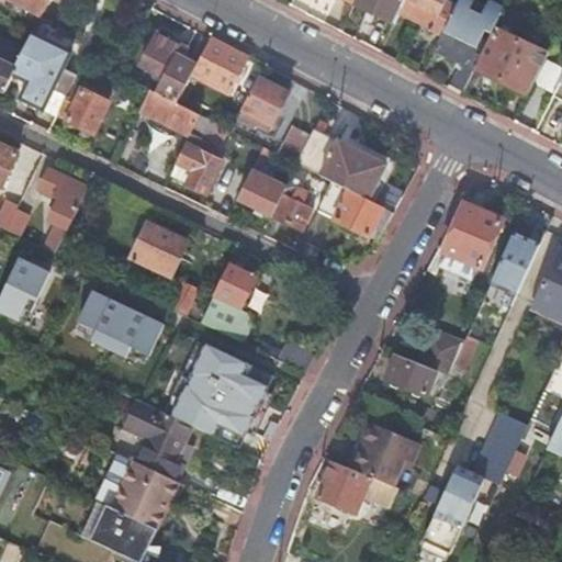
[(6,0),(43,19),(52,0),(6,0)]
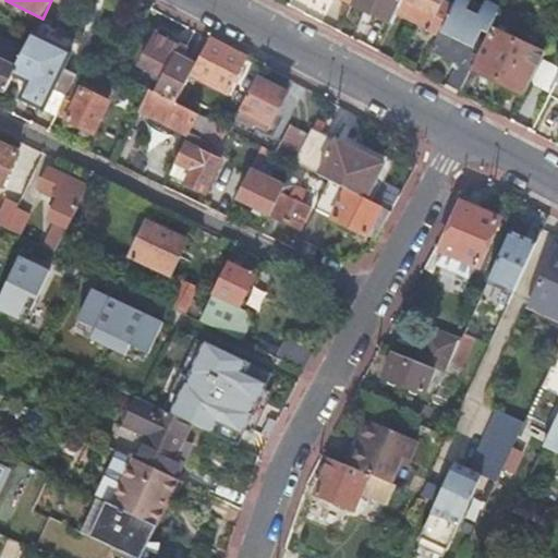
[(352,0),(350,5),(391,25),(396,16),(402,0),(352,0)]
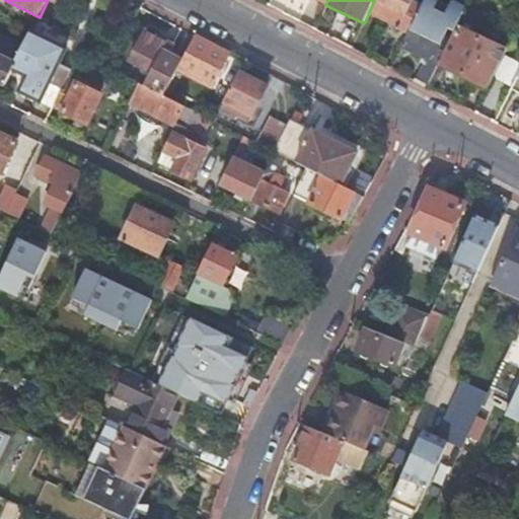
[(374,0),(368,15),(409,33),(424,0),(374,0)]
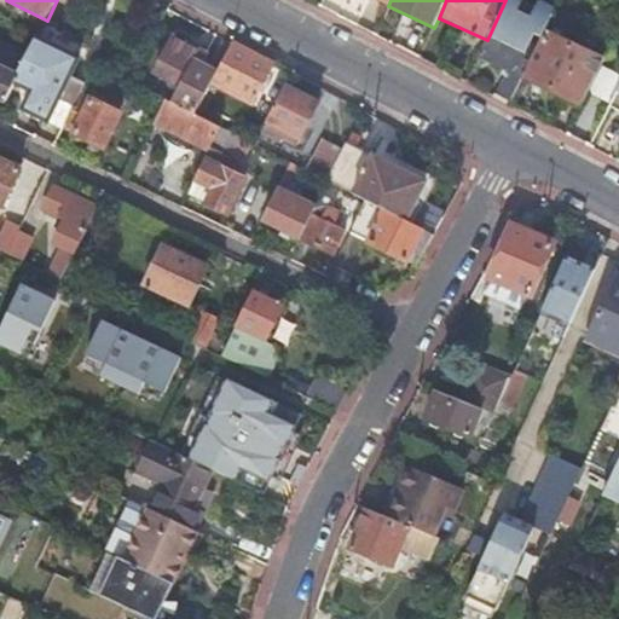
[(495,99),(509,106),(524,79),(515,75),(530,46),(536,35),(543,38),(545,33),(553,17),(544,13),(545,12),(541,10),(541,11),(519,0),(520,0),(519,0),(505,0),(487,40),(479,58),(508,71),(495,99)]
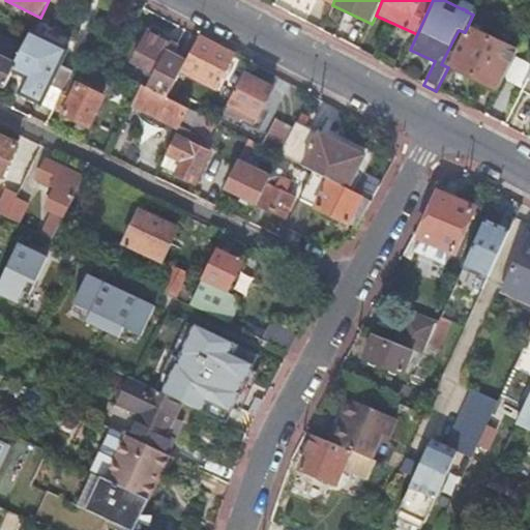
[(448,67),(498,91),(518,52),(467,28),(465,32),(460,42),(448,67)]
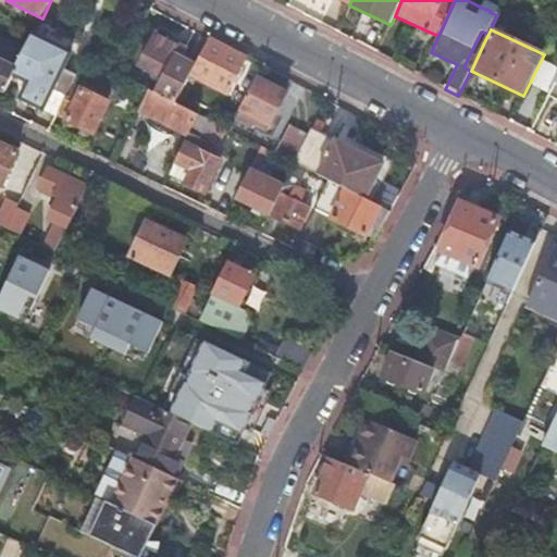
[(23,58),(20,64),(13,77),(33,87),(26,103),(48,114),(60,90),(67,95),(73,83),(62,77),(64,73),(73,56),(34,36),(23,58)]
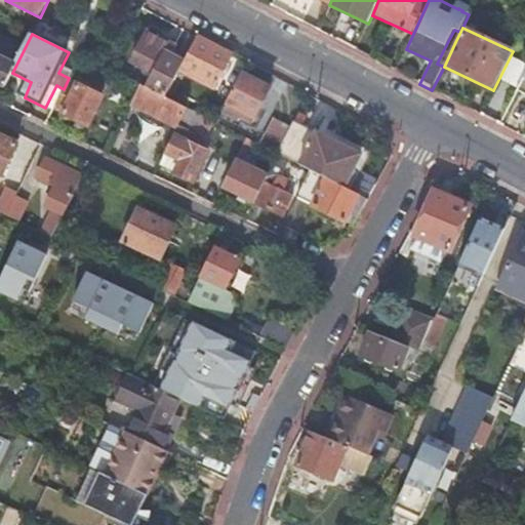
[(154,75),(148,88),(167,98),(180,72),(184,64),(170,56),(174,48),(152,35),(151,36),(147,34),(131,63),(154,75)]
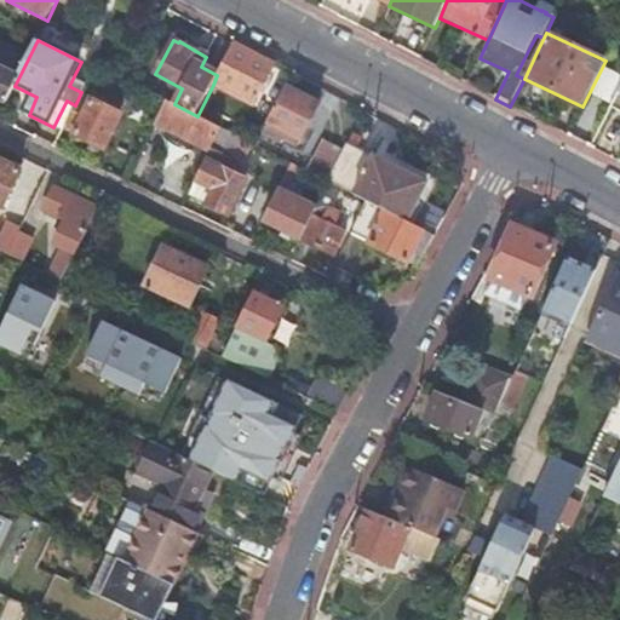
[(274,65),(234,44),(217,75),(213,85),(219,90),(252,105),(274,65)]
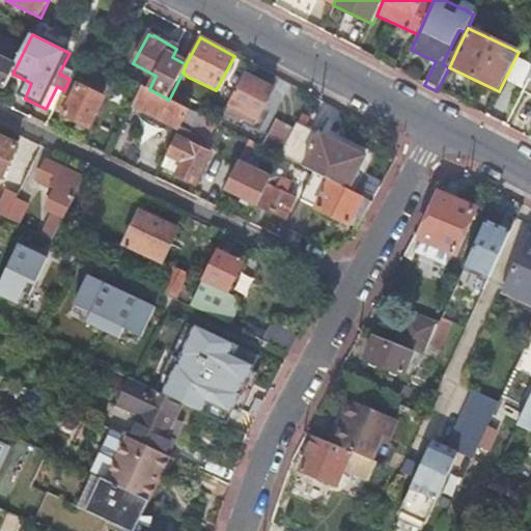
[(442,64),(449,67),(460,43),(454,39),(442,64)]
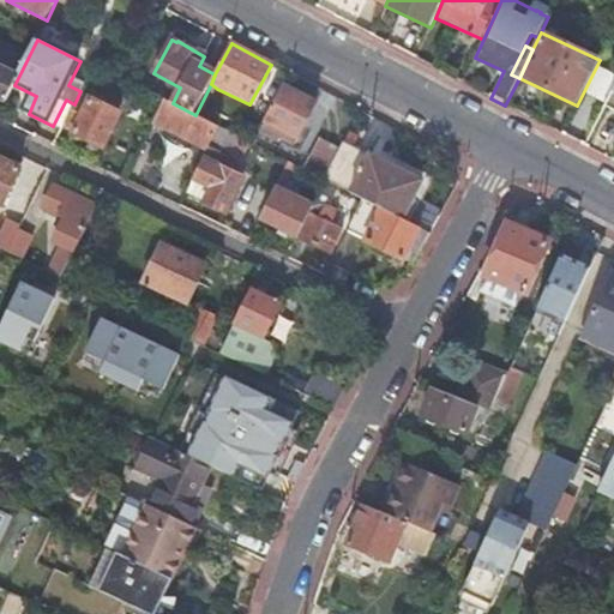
[(0,60),(0,102),(5,104),(14,85),(22,71),(0,60)]
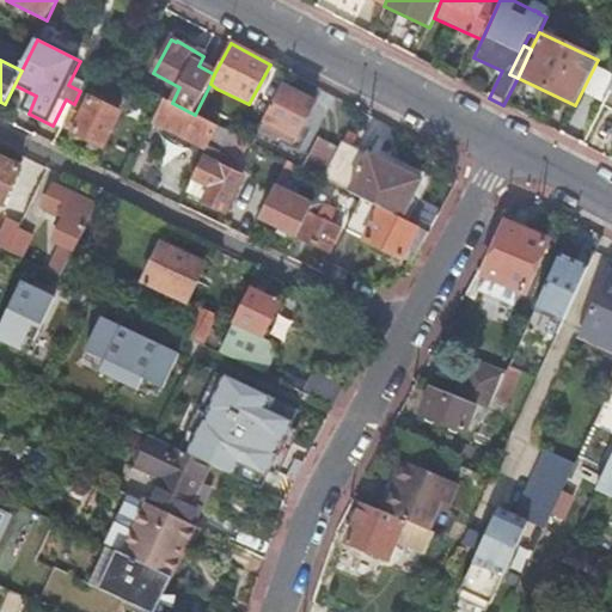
[(80,91),(83,85),(71,80),(68,85),(80,91)]
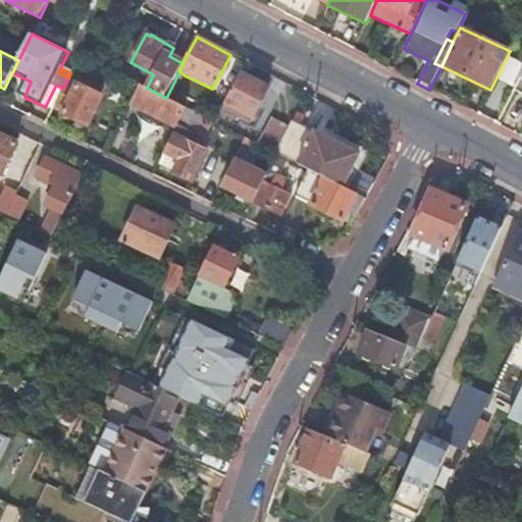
[(185,75),(179,71),(166,98),(172,100),(185,75)]
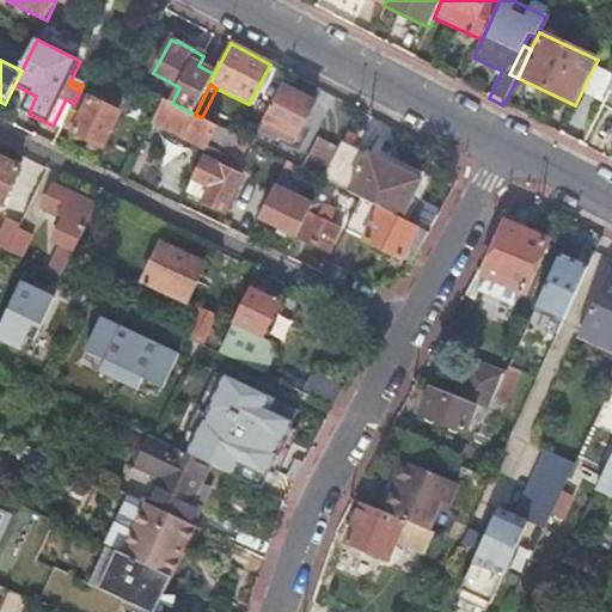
[(282,87),(261,132),(280,141),(280,140),(285,133),(298,139),(316,104),(282,87)]
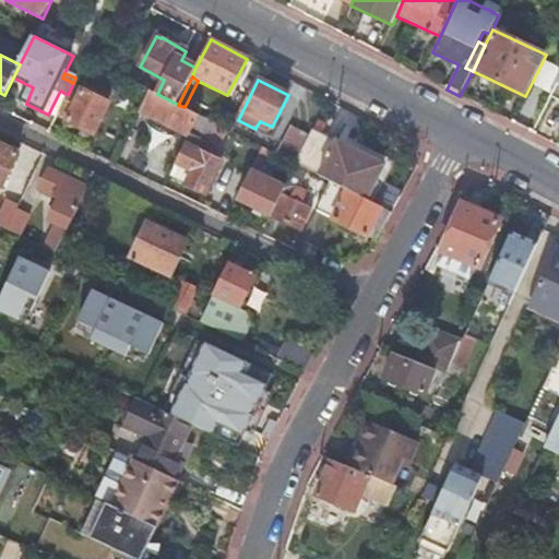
[(67,121),(67,123),(83,131),(80,137),(87,140),(90,135),(94,137),(109,105),(74,87),(59,117),(67,121)]
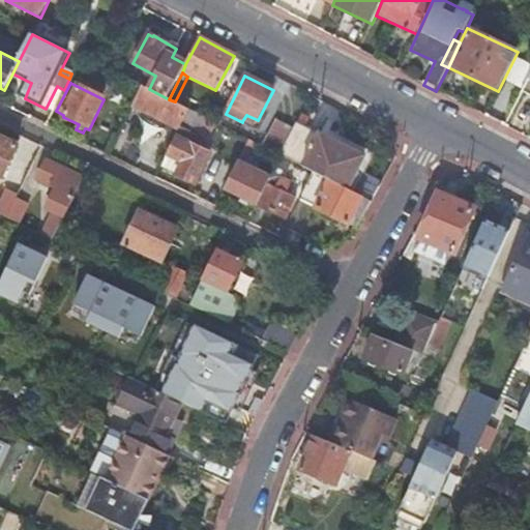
[(149,89),(142,86),(129,113),(177,136),(189,110),(175,101),(169,99),(149,89)]
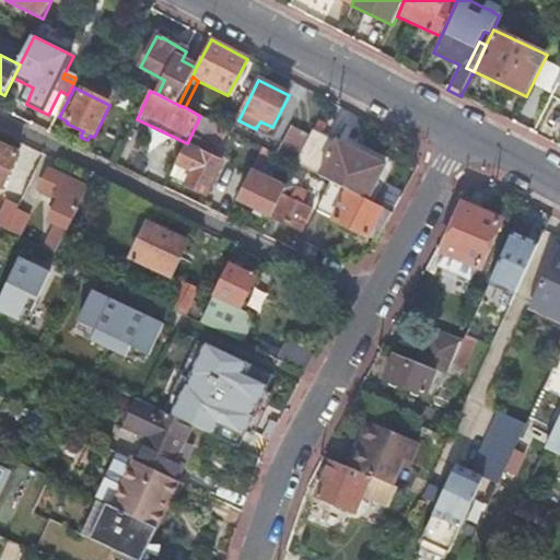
[(200,116),(187,143),(176,165),(193,173),(186,186),(207,196),(223,163),(203,154),(209,146),(219,149),(228,129),(200,116)]
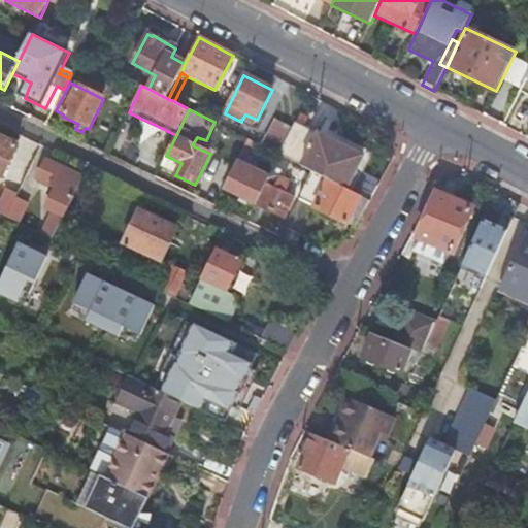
[(254,127),(257,120),(245,114),(241,121),(254,127)]
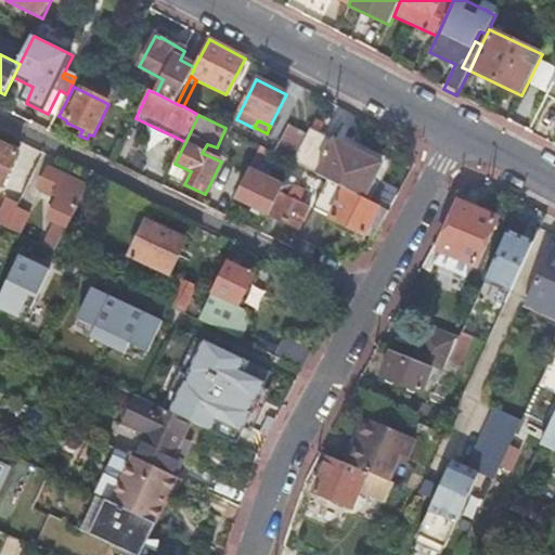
[(291,126),(276,154),(293,162),(307,134),(291,126)]
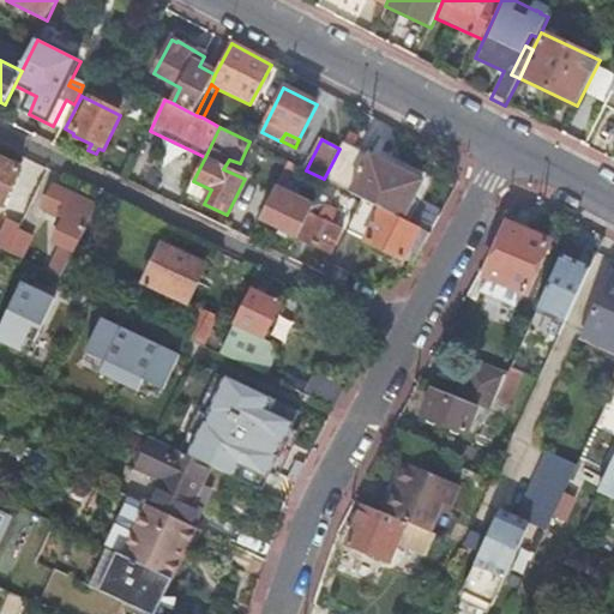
[(355,148),(343,142),(339,149),(324,179),(325,180),(336,185),(355,148)]
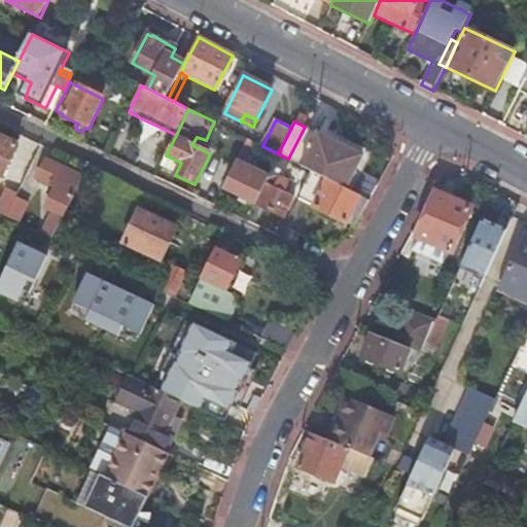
[(363,156),(305,127),(288,159),(289,160),(313,171),(347,188),(363,156)]
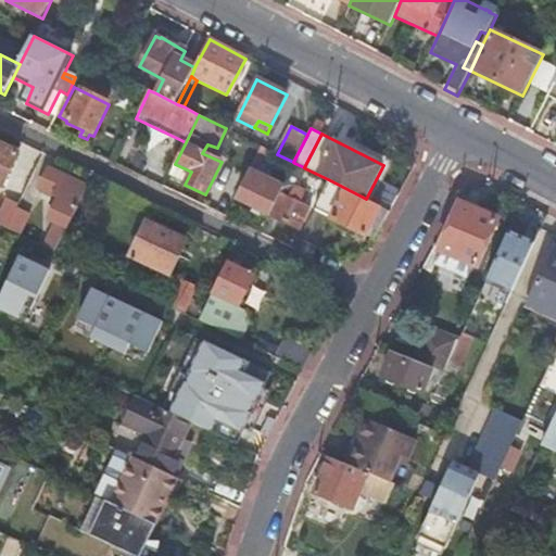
[(0,191),(19,155),(0,146),(0,191)]
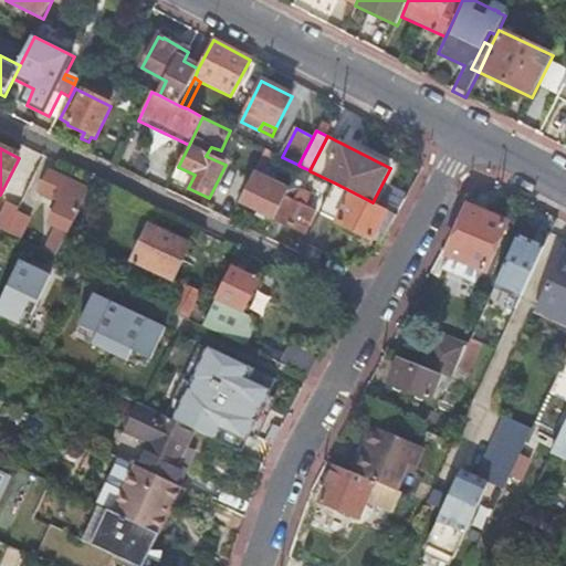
[(310,170),(300,166),(292,182),(303,187),(311,171),(310,170)]
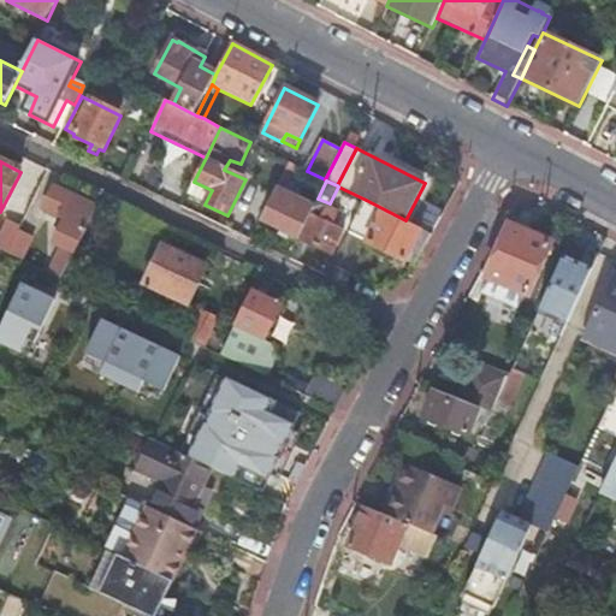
[(194,182),(187,196),(205,205),(212,190),(194,182)]
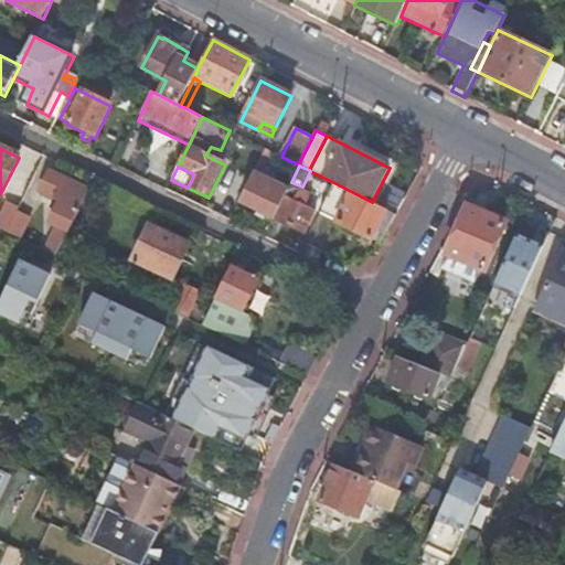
[(56,258),(77,215),(75,214),(87,189),(50,172),(40,192),(55,201),(52,210),(56,211),(49,225),(56,228),(44,252),(56,258)]
